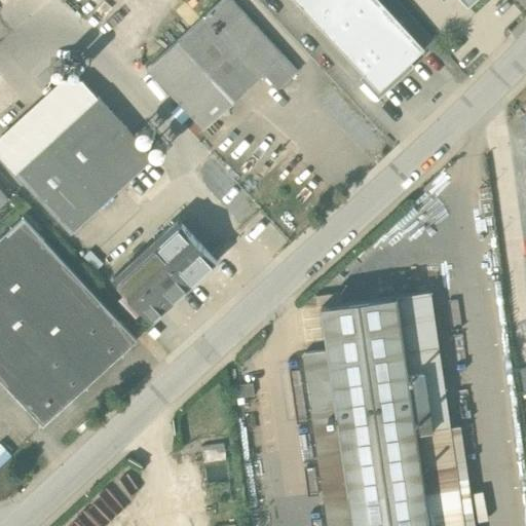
[(298,72),(231,0),(221,0),(147,68),(203,129),(264,74),(278,89),(298,72)]
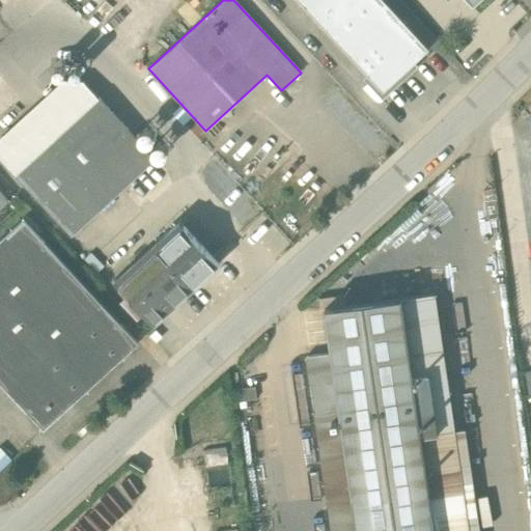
[(428,49),(383,0),(299,0),(383,90),(428,49)]
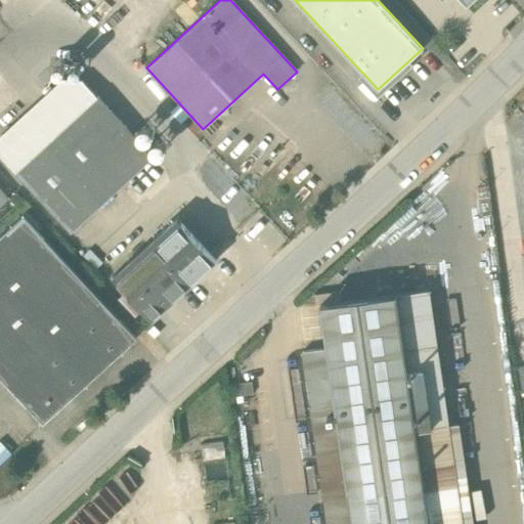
[(81,63),(55,61),(53,75),(80,78),(81,63)]
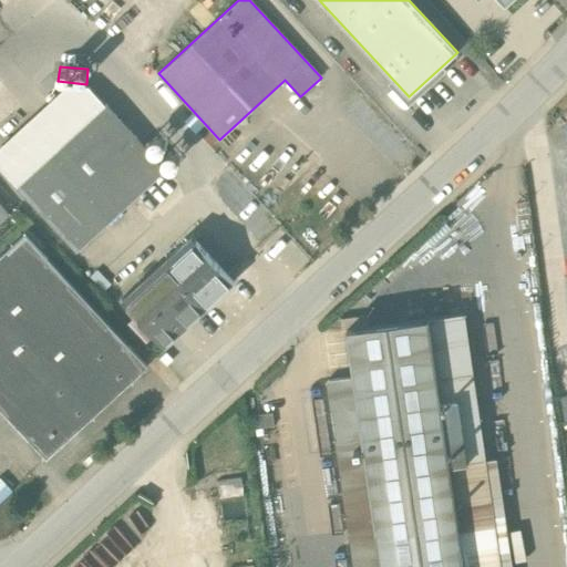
[(72,88),(0,153),(0,166),(19,187),(12,193),(44,227),(50,222),(78,251),(165,171),(105,105),(90,89),(72,88)]
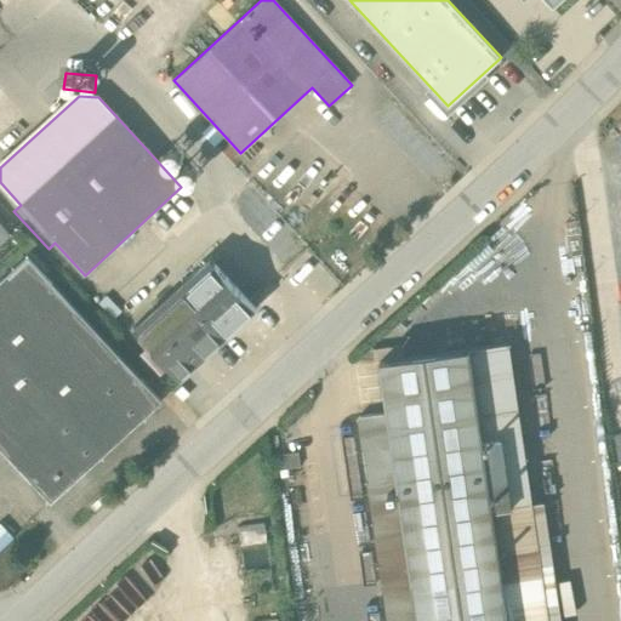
[(0,449),(51,505),(161,402),(28,256),(0,280),(0,449)]
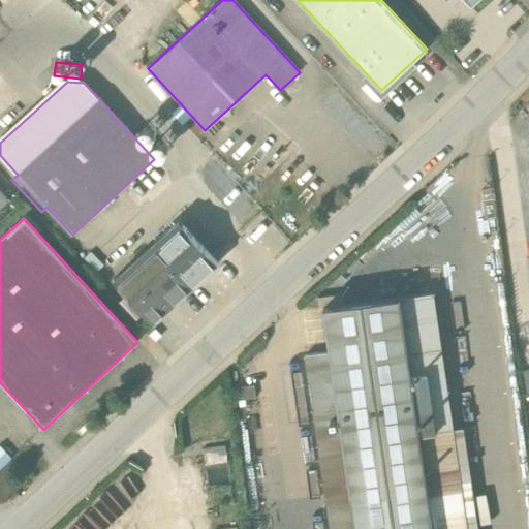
[(193,286),(154,243),(152,244),(156,249),(120,283),(116,278),(114,279),(153,322),(193,286)]
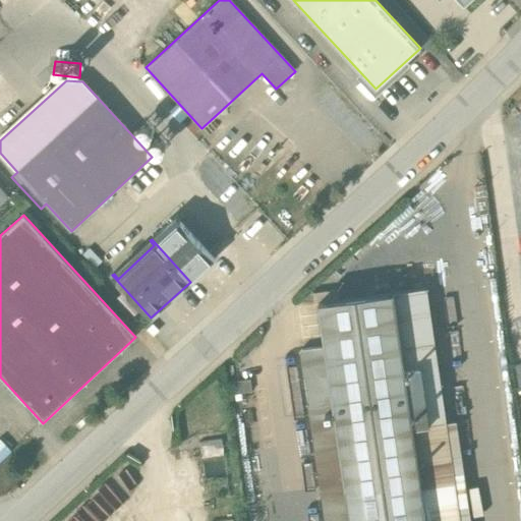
[(394,292),(320,301),(326,347),(348,520),(466,520),(454,425),(445,426),(437,365),(426,288),(394,292)]
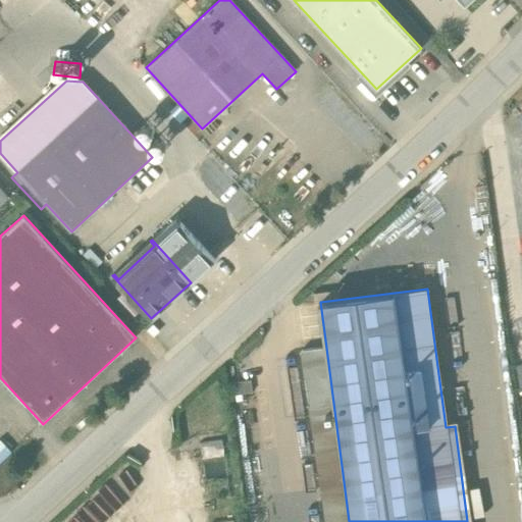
[(349,521),(326,348),(301,352),(323,521),(349,521)]
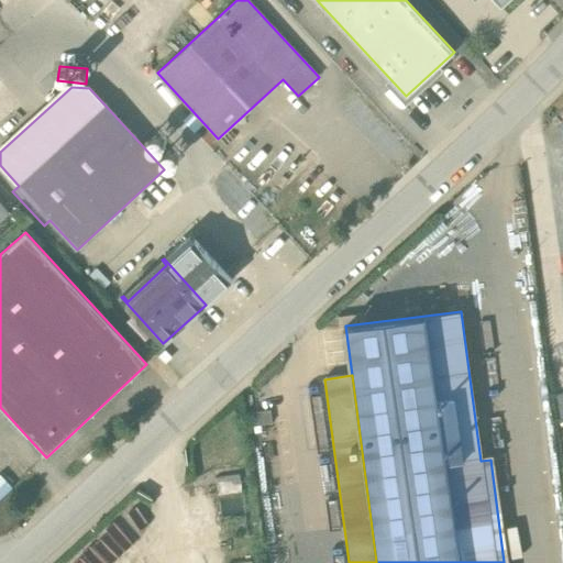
[(269,412),(245,416),(247,429),(272,426),(269,412)]
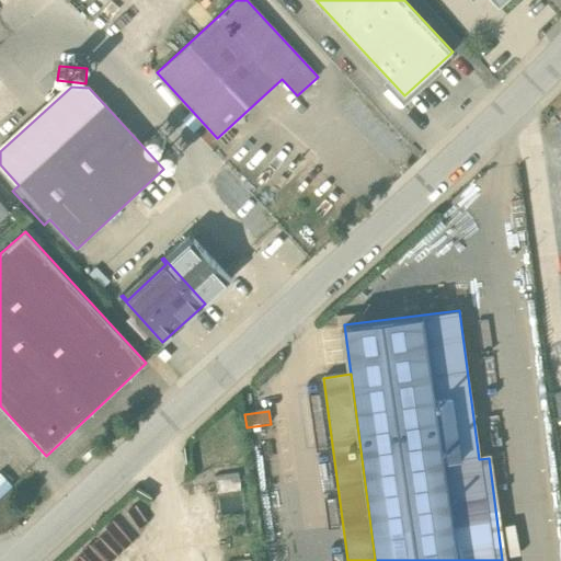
[(0,502),(19,485),(6,471),(0,476),(0,502)]
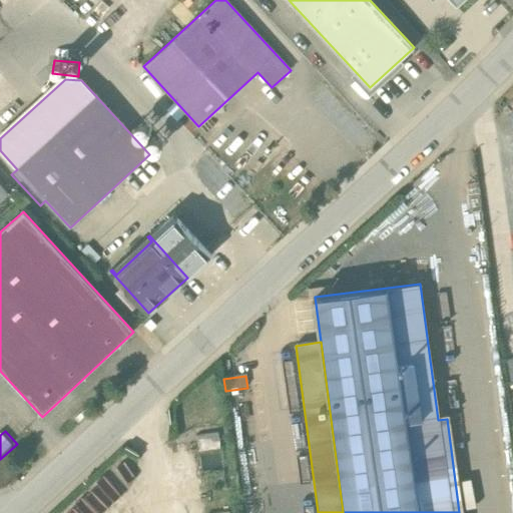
[(204,453),(225,448),(222,435),(201,440),(204,453)]
